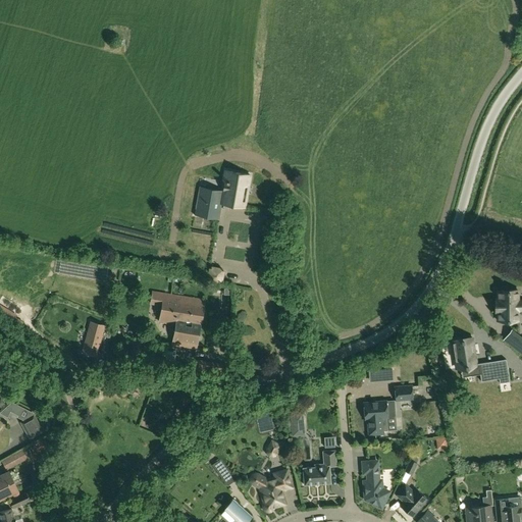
[(222,204),(229,205),(244,208),(249,174),(226,170),(222,191),(211,189),(210,191),(201,189),(197,209),(195,209),(194,215),(219,219),(221,208),(219,208),(220,203),(222,204)]
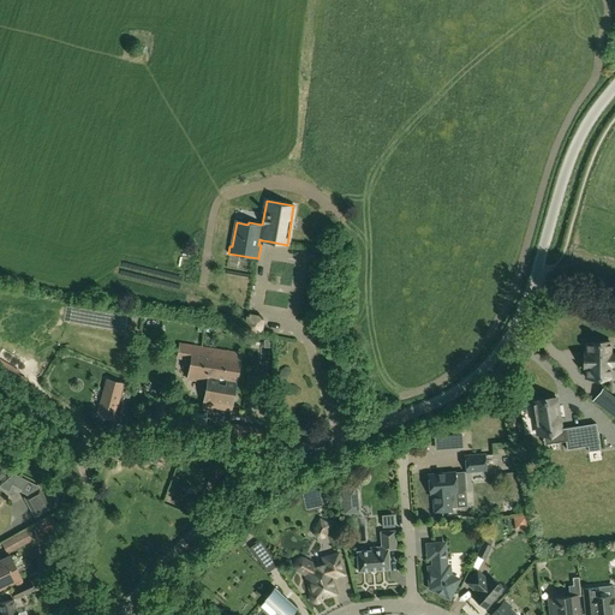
[(248,315),(245,330),(261,333),(263,317),(248,315)]
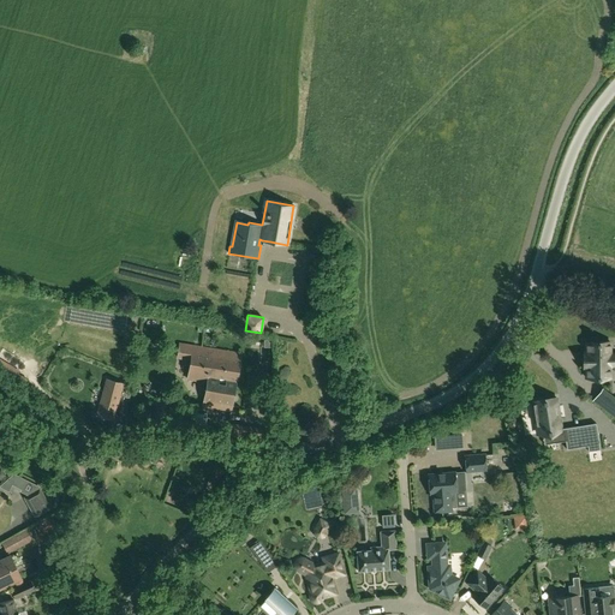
[(207,382),(207,388),(213,389),(216,363),(212,363),(213,348),(179,342),(177,357),(191,359),(187,378),(207,382)]
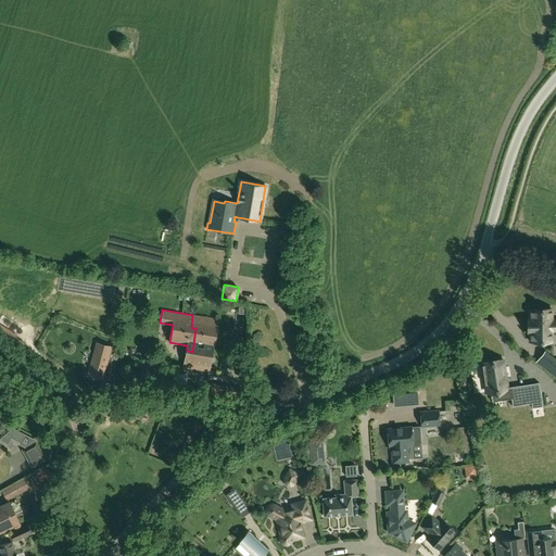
[(552,310),(530,310),(530,342),(552,342),(552,330),(555,330),(555,319),(552,320),(552,310)]
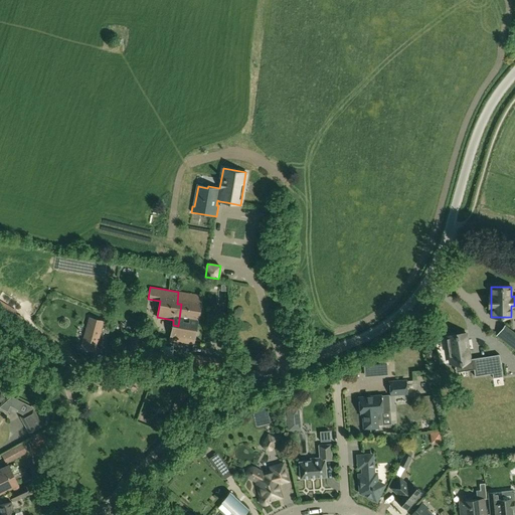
[(201,296),(178,292),(177,304),(181,304),(178,326),(173,325),(170,340),(193,344),(201,296)]
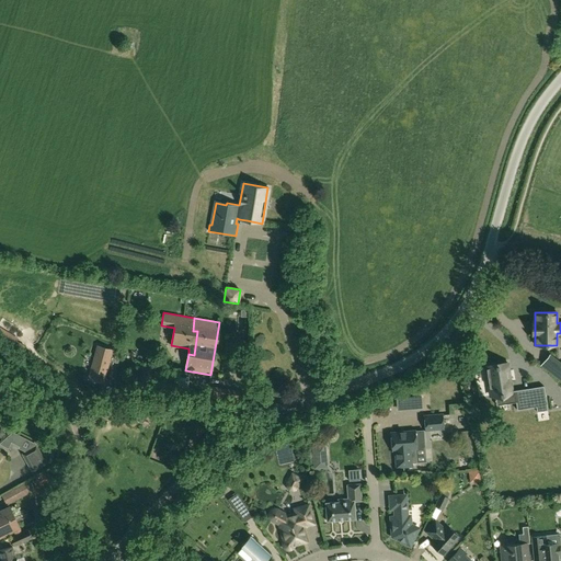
[(89,378),(103,382),(110,359),(117,362),(119,352),(98,346),(89,378)]
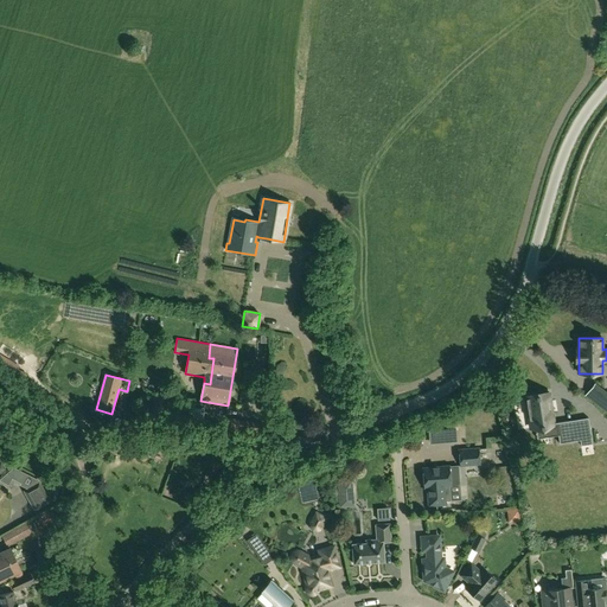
[(586,395),(601,407),(606,397),(593,387),(586,395)]
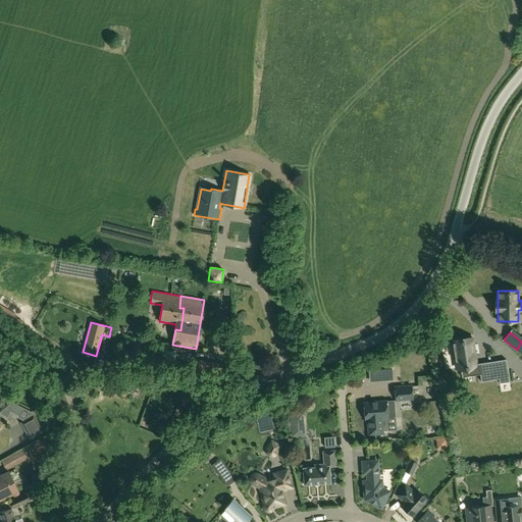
[(506,359),(504,360),(504,361),(488,364),(488,362),(476,364),(472,337),(452,341),(456,368),(472,366),(473,370),(479,369),(481,381),(499,378),(500,383),(510,381),(506,359)]
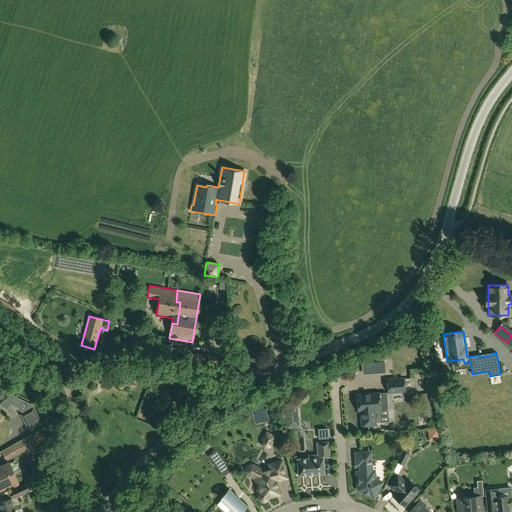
[(130,333),(128,348),(140,350),(143,335),(130,333)]
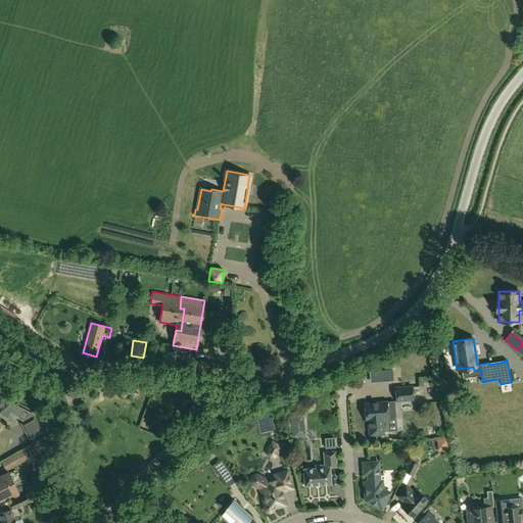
[(384,370),(385,380),(392,380),(392,370),(384,370)]
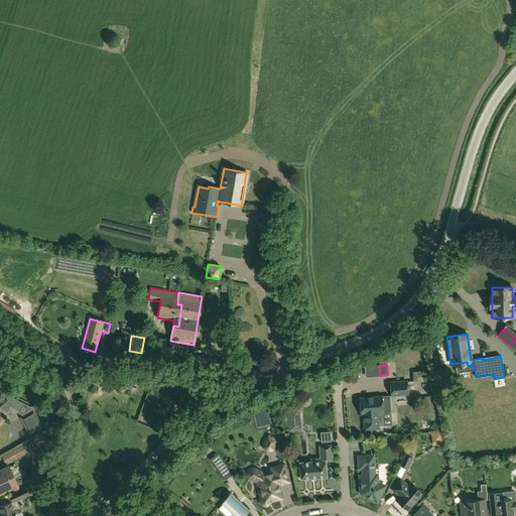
[(406,381),(390,382),(391,395),(407,394),(406,381)]
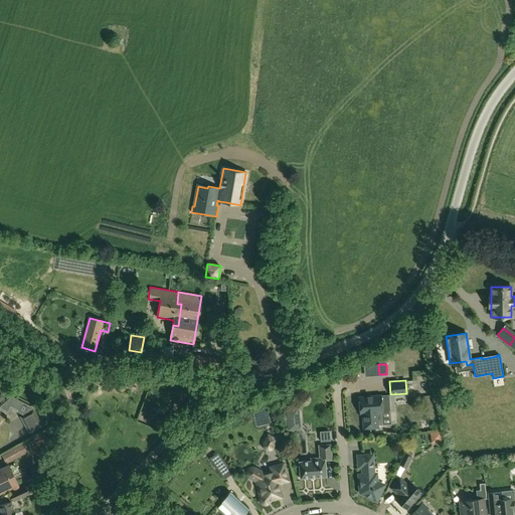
[(388,395),(380,396),(380,395),(359,397),(360,413),(363,413),(364,428),(378,427),(378,425),(382,424),(390,423),(388,395)]
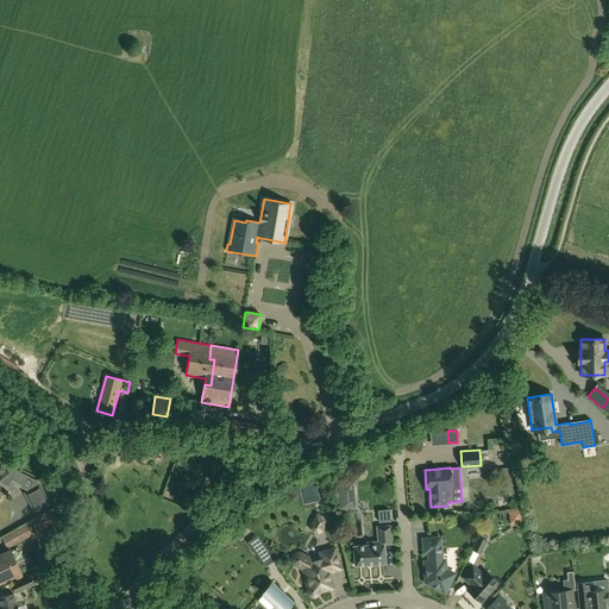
[(26,475),(13,469),(5,476),(20,484),(26,475)]
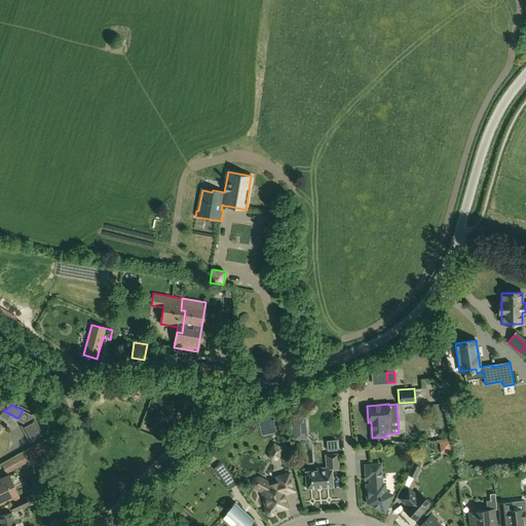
[(293,416),(294,440),(307,439),(305,416),(293,416)]
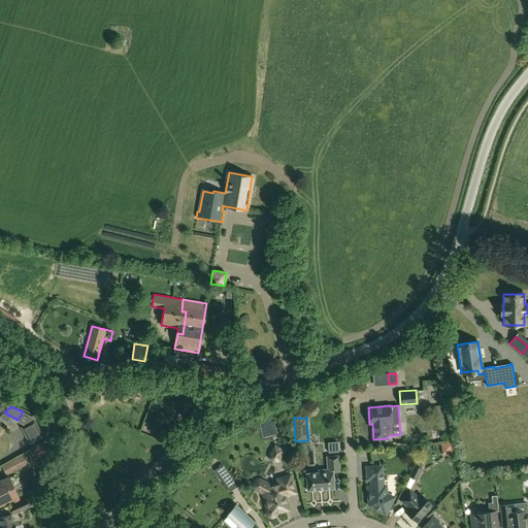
[(35,421),(34,420),(23,426),(21,427),(30,443),(43,436),(35,421)]
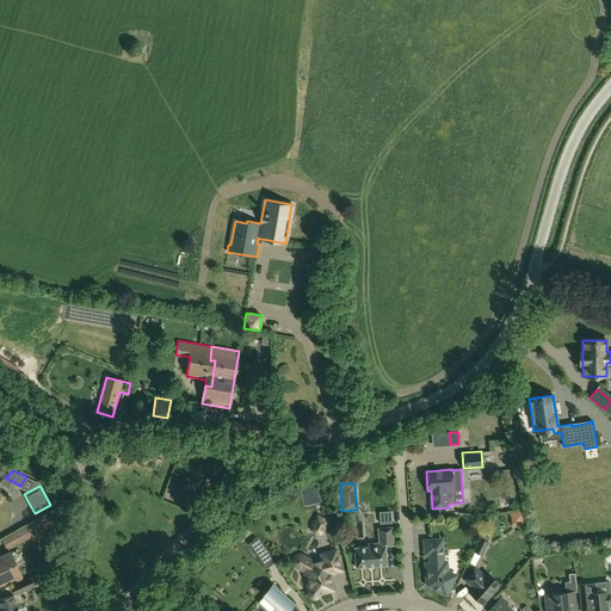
[(510,513),(512,525),(524,524),(523,511),(510,513)]
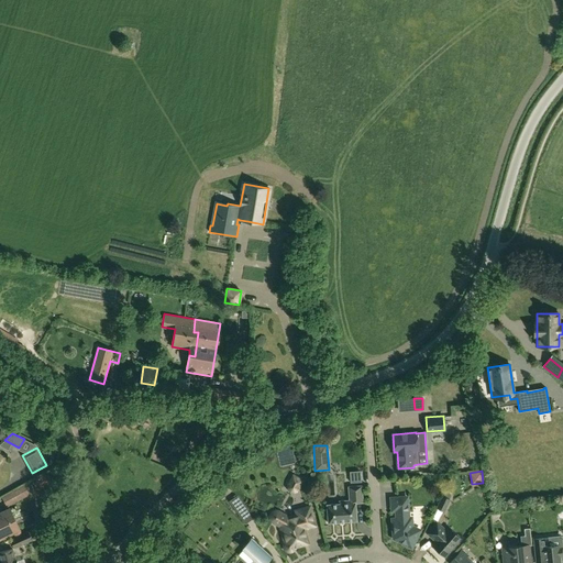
[(287,484),(286,488),(289,493),(295,494),(298,490),(305,481),(293,474),(287,484)]
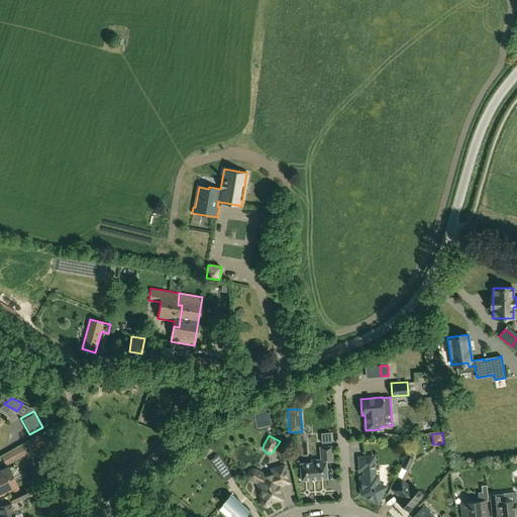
[(23,444),(1,456),(6,466),(28,453),(23,444)]
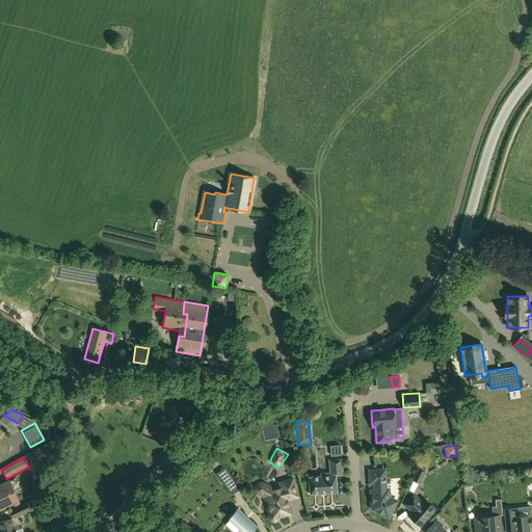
[(310,495),(337,493),(336,475),(343,475),(342,459),(328,459),(329,473),(320,474),(320,476),(309,477),(310,495)]
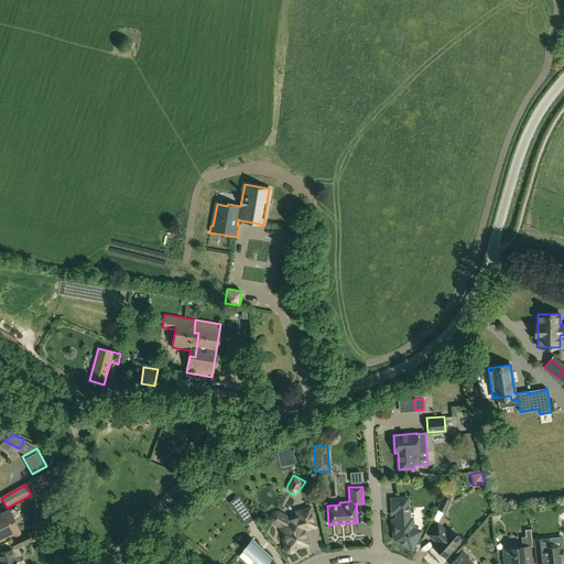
[(241,513),(249,509),(239,495),(231,500),(241,513)]
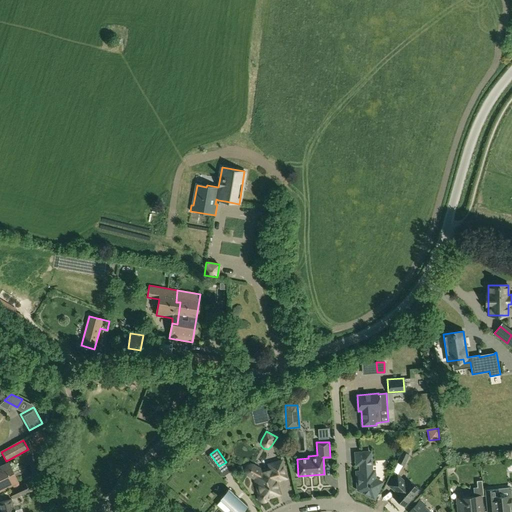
[(403,451),(397,462),(403,465),(408,454),(403,451)]
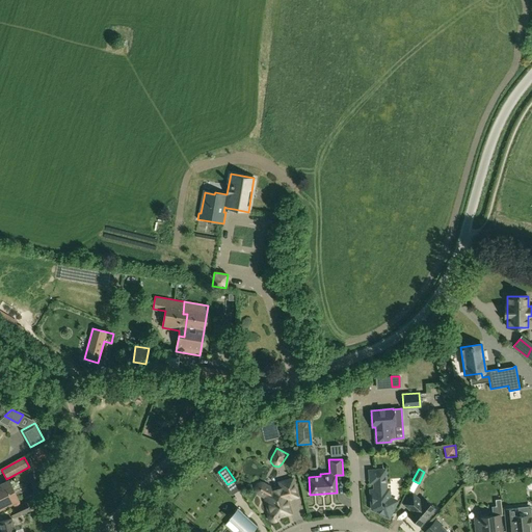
[(372,509),(389,516),(396,501),(389,498),(388,489),(386,489),(384,470),(369,471),(370,482),(374,482),(374,490),(371,490),(372,509)]
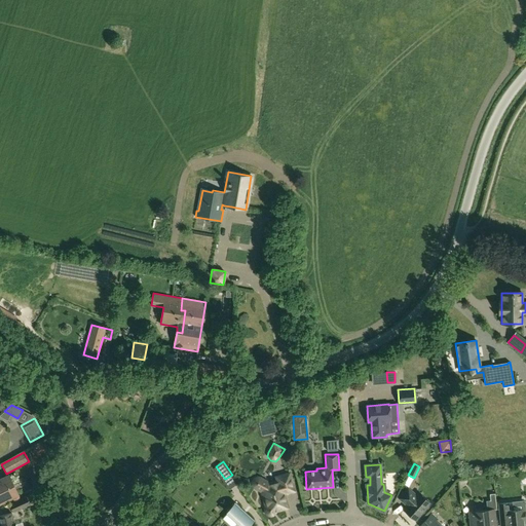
[(264,495),(267,504),(266,505),(265,506),(265,508),(265,509),(265,510),(265,511),(265,512),(266,513),(267,514),(268,515),(269,515),(270,515),(271,515),(272,515),(273,515),(274,514),(275,513),(276,512),(276,511),(276,510),(287,506),(284,493),(294,490),(289,474),(276,477),(277,479),(269,481),(259,476),(257,476),(256,476),(255,476),(254,477),(253,478),(252,479),(252,480),(251,481),(251,482),(251,483),(251,484),(251,485),(251,486),(252,487),(253,487),(253,488),(254,489),(262,492),(263,495),(264,495)]
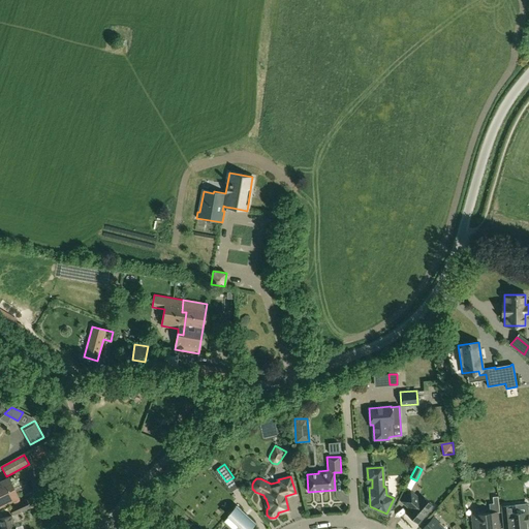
[(5,479),(0,481),(0,504),(14,498),(5,479)]
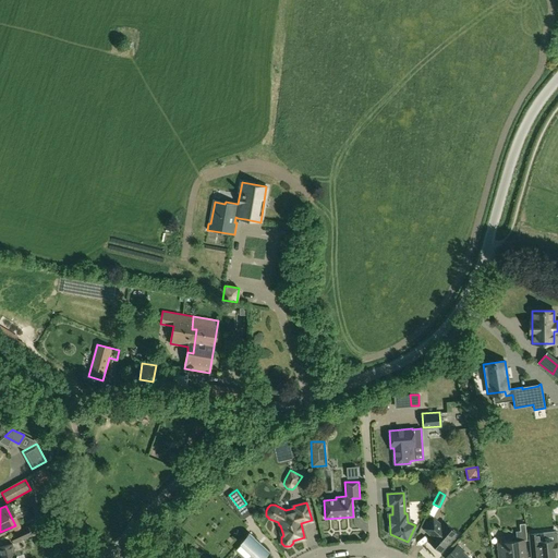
[(441,526),(433,518),(424,529),(433,536),(428,541),(440,552),(456,533),(445,523),(441,526)]
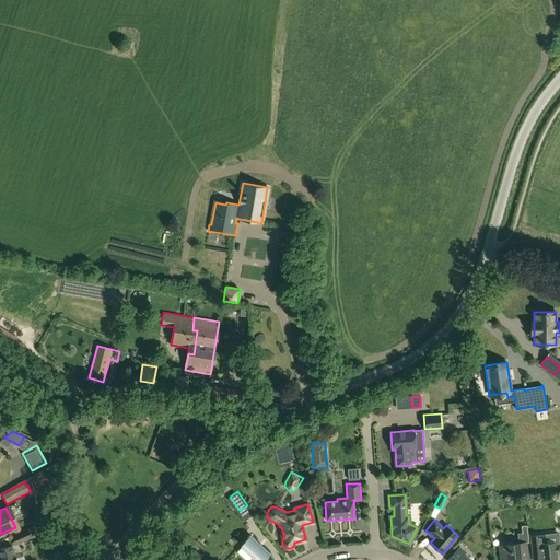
[(528,543),(527,525),(521,526),(522,533),(520,533),(521,543),(500,545),(501,559),(504,559),(503,559),(527,559),(526,543),(528,543)]
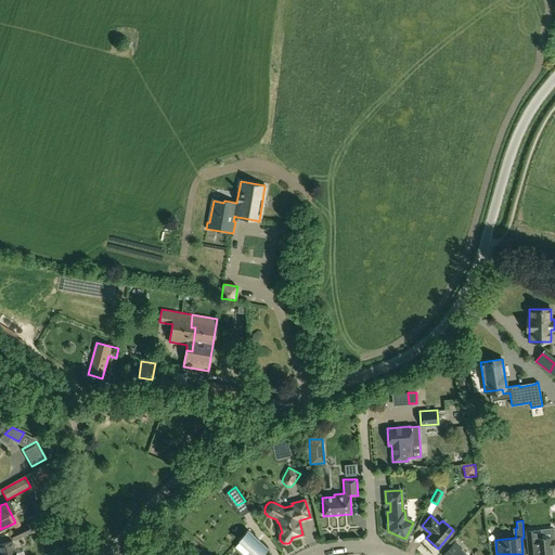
[(10,532),(14,540),(31,532),(27,524),(10,532)]
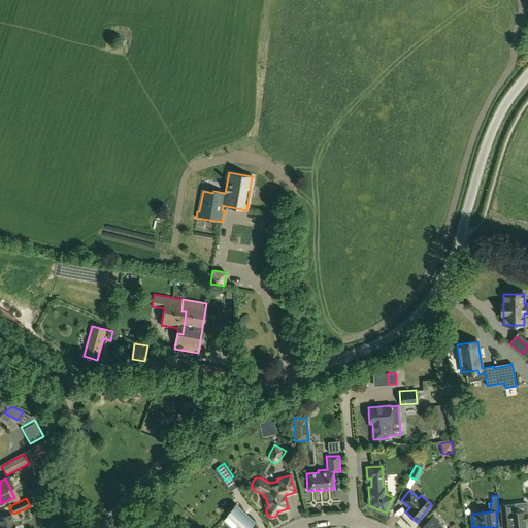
[(249,527),(255,522),(235,503),(227,514),(238,524),(234,527),(249,527)]
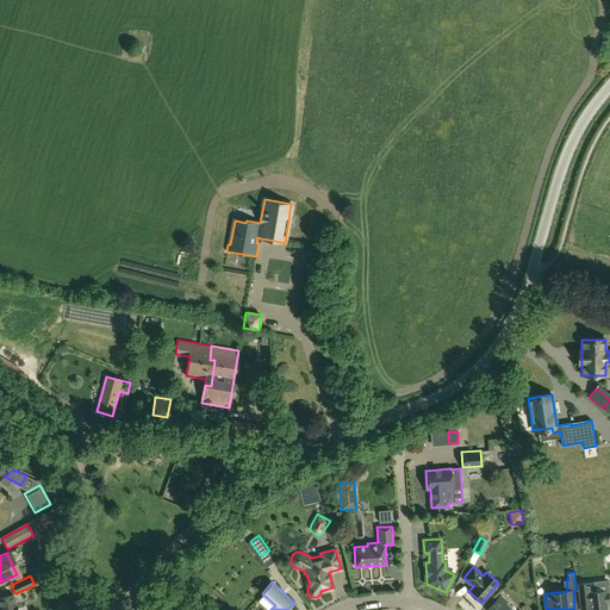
[(607,609),(607,603),(609,603),(609,602),(609,592),(605,592),(604,591),(595,591),(593,583),(579,584),(580,609),(607,609)]
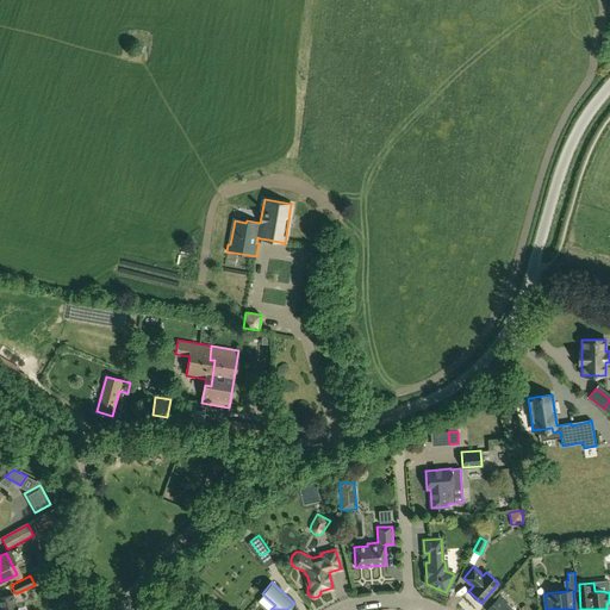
[(13,595),(0,597),(0,605),(1,609),(0,609),(18,609),(17,605),(16,607),(13,595)]
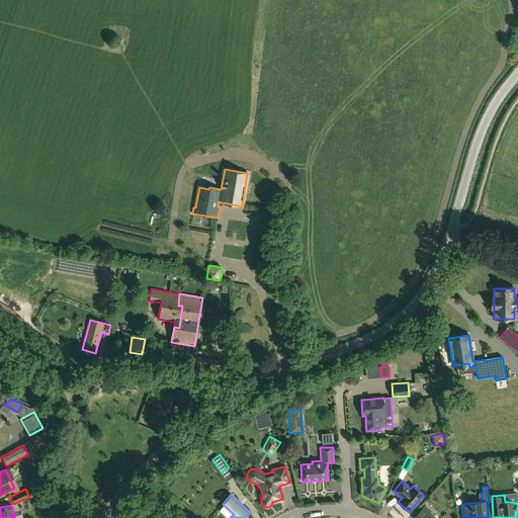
[(425,506),(414,517),(433,517),(428,513),(430,511),(425,506)]
